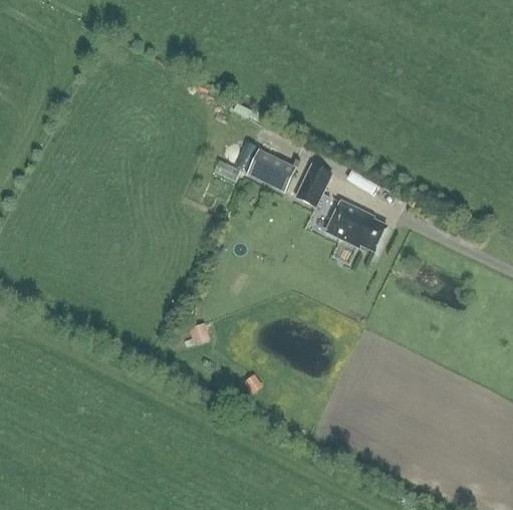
[(252,107),(251,109),(248,114),(262,121),(266,114),(252,107)]
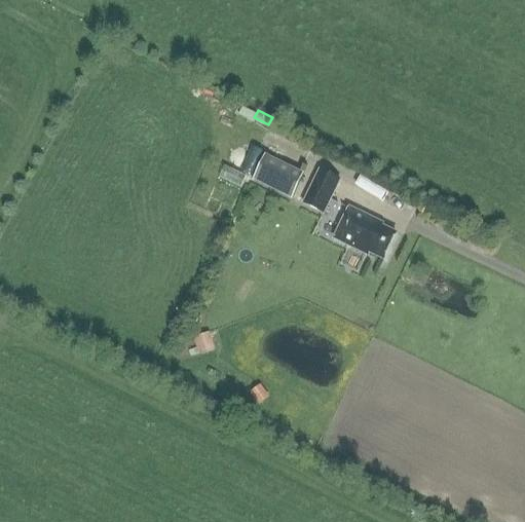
[(289,195),(301,171),(264,152),(252,177),(289,195)]
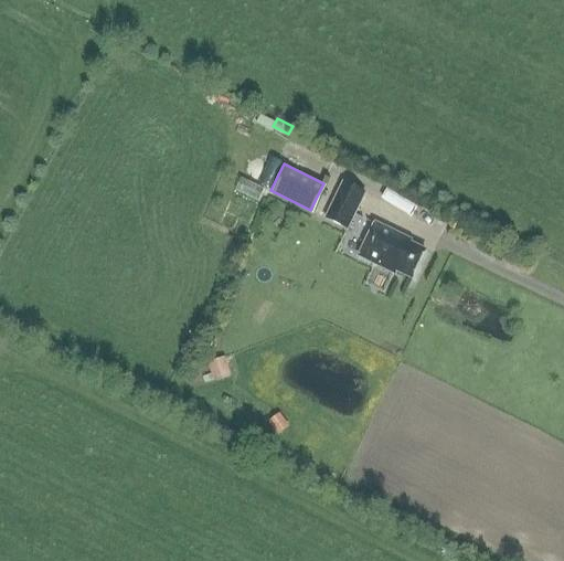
[(347,228),(365,190),(341,178),(323,215),(347,228)]
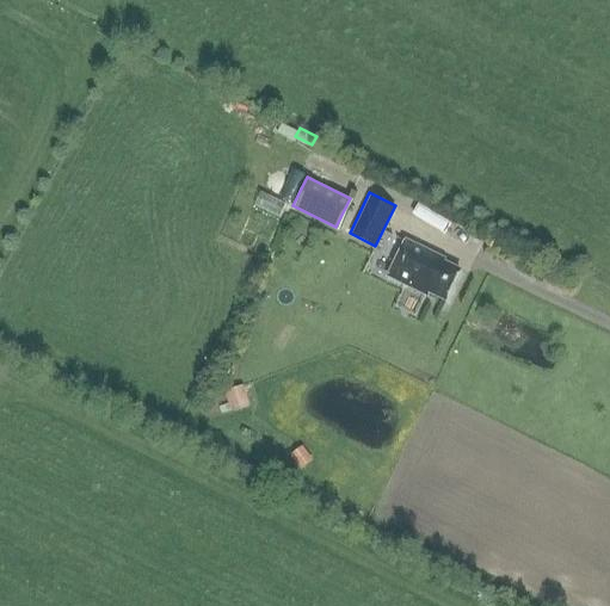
[(443,257),(405,237),(387,273),(425,292),(426,289),(444,297),(458,267),(442,259),(443,257)]
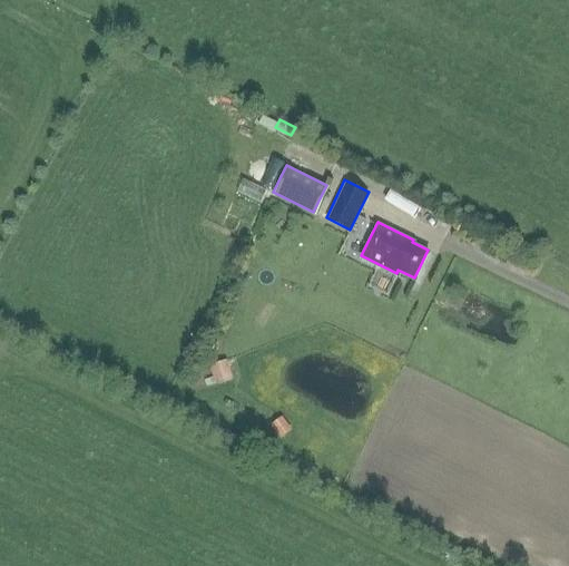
[(212,379),(229,376),(225,355),(207,359),(212,379)]
